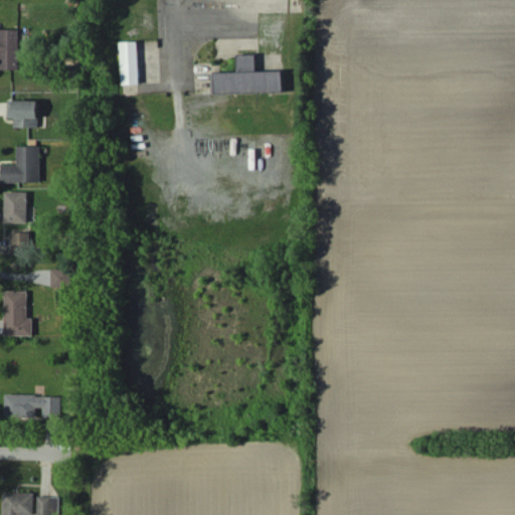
[(19,28),(0,28),(0,59),(0,69),(20,69),(19,28)]
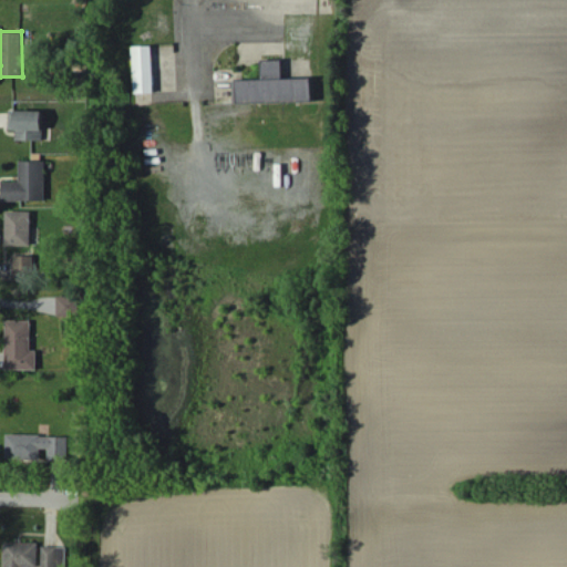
[(134,92),(154,92),(153,45),(133,45),(134,92)]
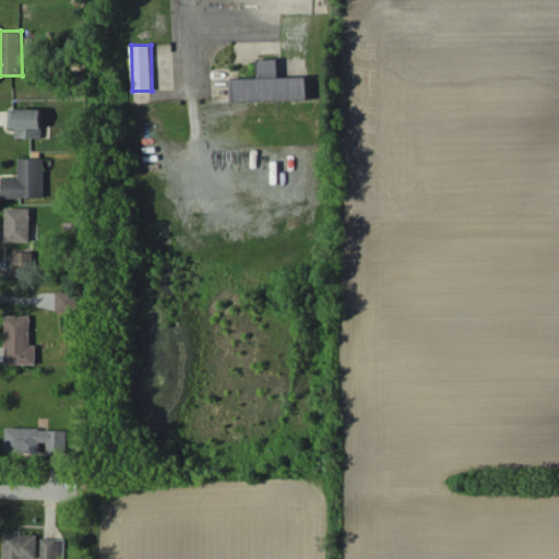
[(308,75),(278,76),(278,59),(258,59),(258,78),(230,78),(230,100),(308,98),(308,75)]
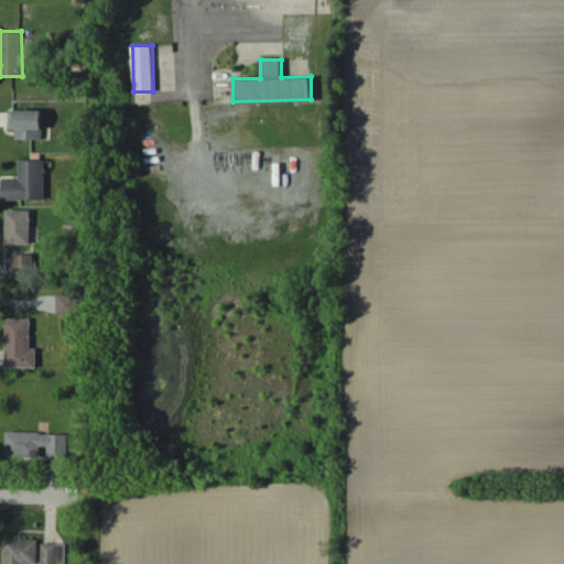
[(43,139),(43,110),(10,109),(9,128),(17,128),(17,139),(43,139)]
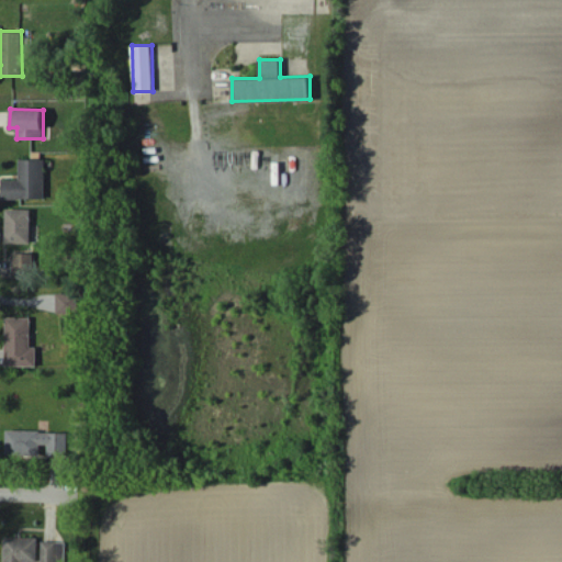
[(2,199),(45,198),(44,158),(20,159),(20,179),(1,179),(2,199)]
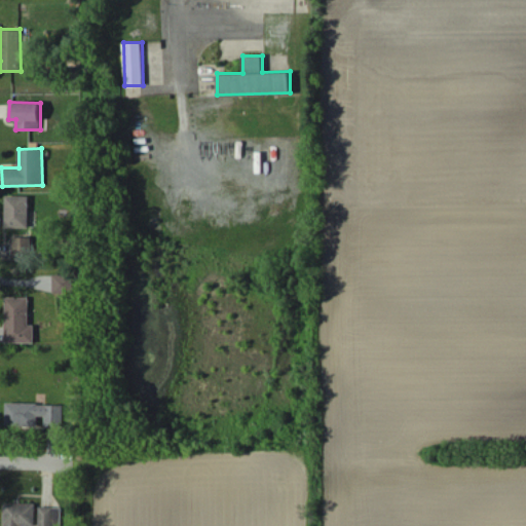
[(29,227),(30,195),(6,195),(5,227),(29,227)]
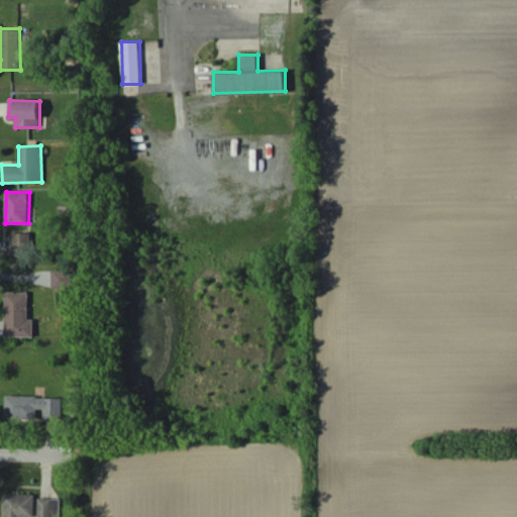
[(12,255),(31,256),(31,232),(13,232),(12,255)]
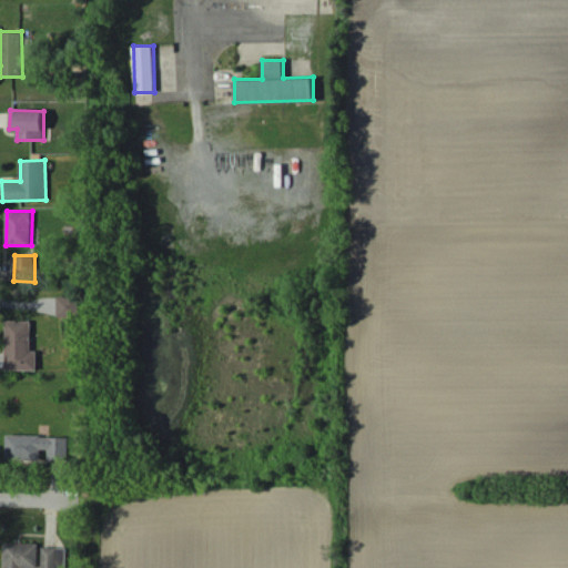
[(58,315),(79,316),(79,297),(58,296),(58,315)]
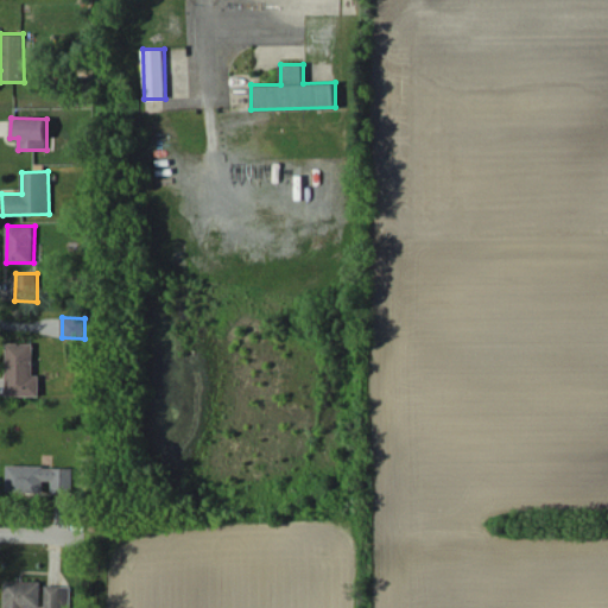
[(39,396),(39,374),(32,374),(33,343),(6,343),(6,396),(39,396)]
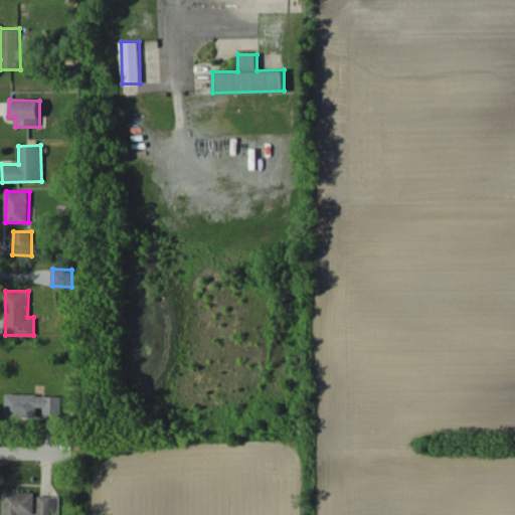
[(61,394),(5,394),(5,416),(36,416),(36,406),(44,406),(43,417),(61,417),(61,394)]
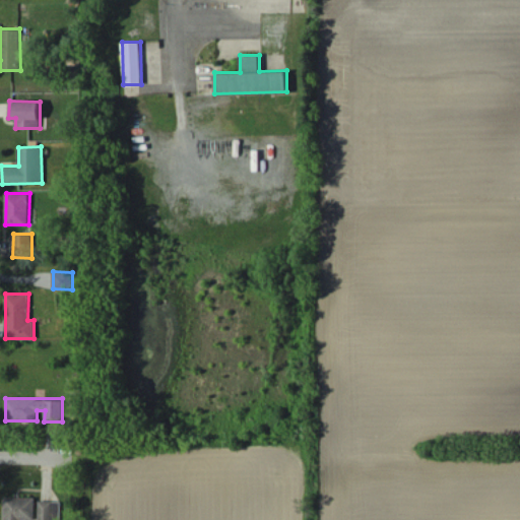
[(3,519),(27,519),(28,519),(34,519),(35,519),(35,497),(4,496),(3,519)]
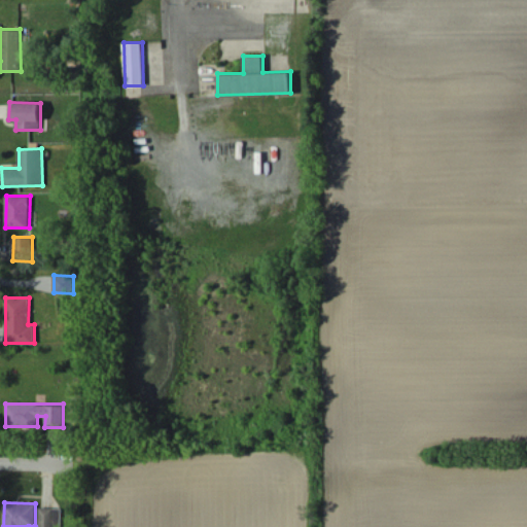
[(61,526),(62,507),(39,507),(38,526),(61,526)]
